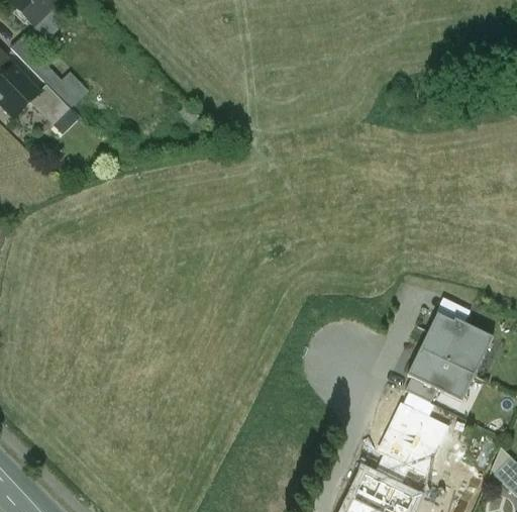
[(15,0),(12,3),(40,31),(58,15),(53,11),(64,0),(15,0)]
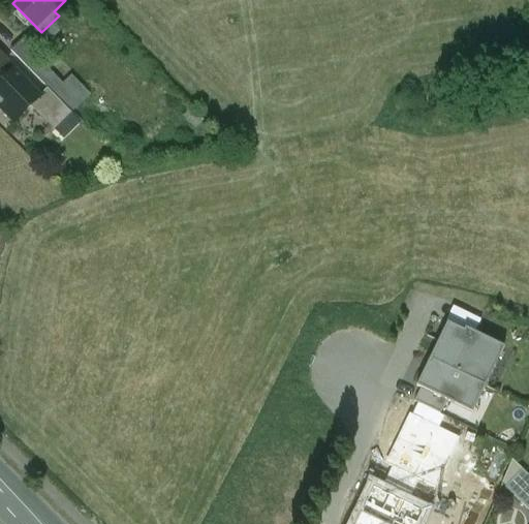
[(49,65),(21,37),(10,47),(38,75),(49,65)]
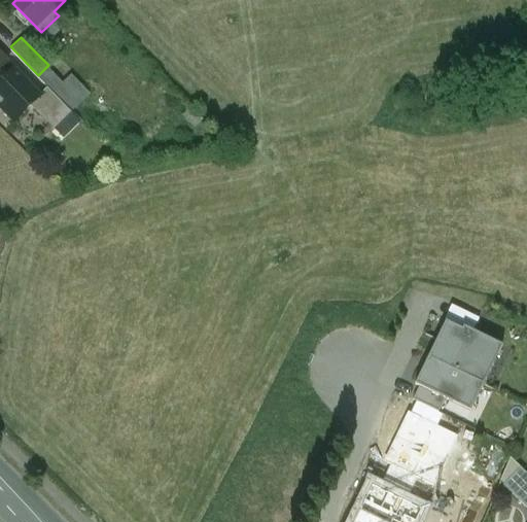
[(72,73),(65,81),(48,65),(38,75),(71,108),(91,89),(80,78),(78,79),(72,73)]
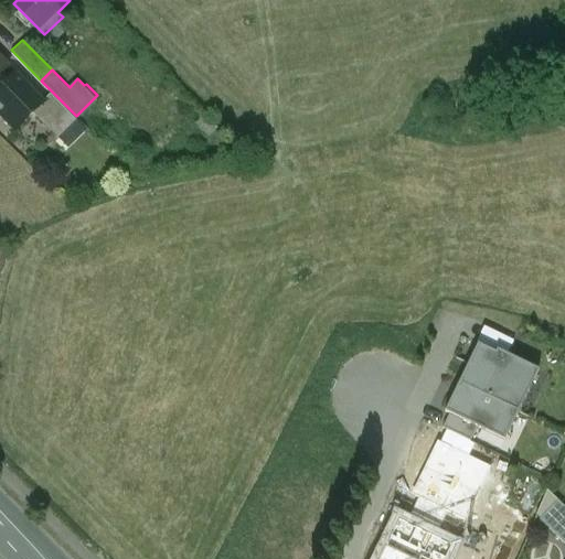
[(41,99),(14,73),(10,77),(3,77),(3,84),(0,86),(0,109),(16,126),(33,109),(42,100),(41,99)]
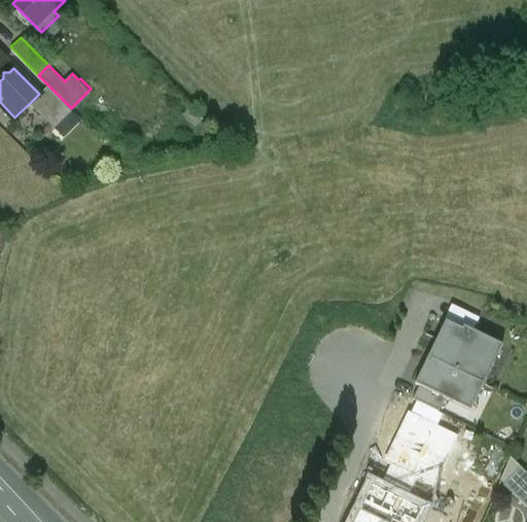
[(47,84),(38,93),(39,94),(31,102),(55,127),(72,109),(47,84)]
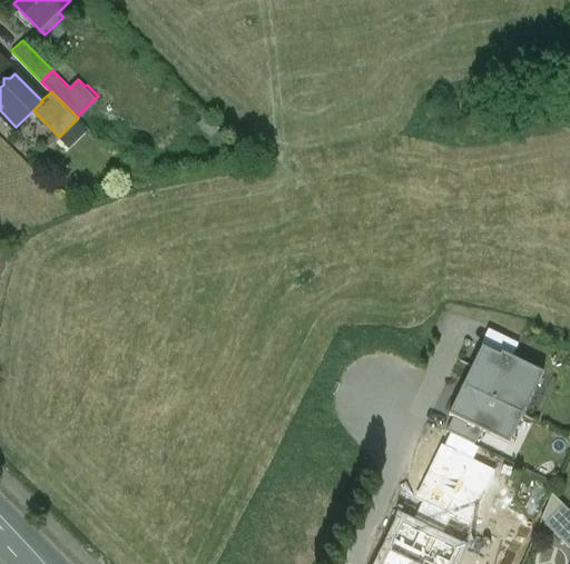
[(218,125),(205,112),(197,121),(210,132),(218,125)]
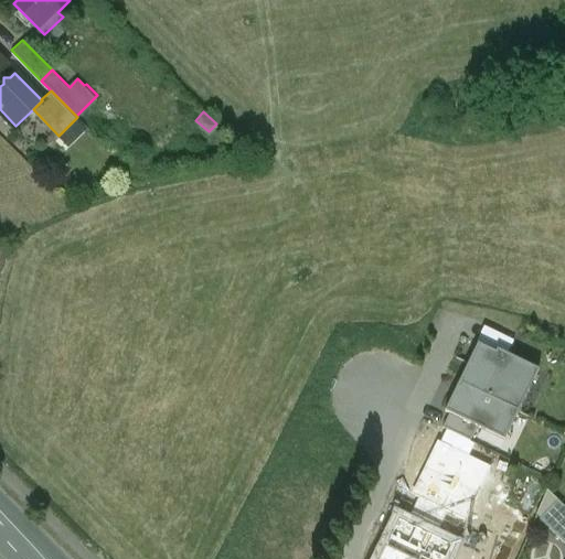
[(478,339),(445,408),(504,436),(537,366),(478,339)]
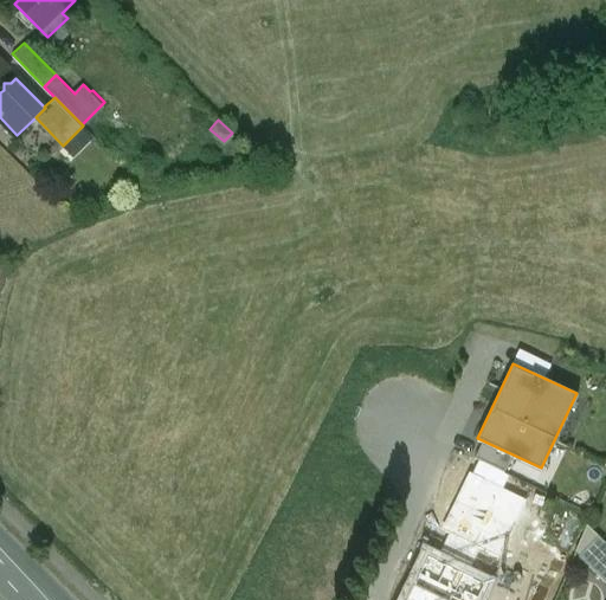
[(446,489),(419,599),(489,599),(509,517),(508,516),(510,504),(446,489)]
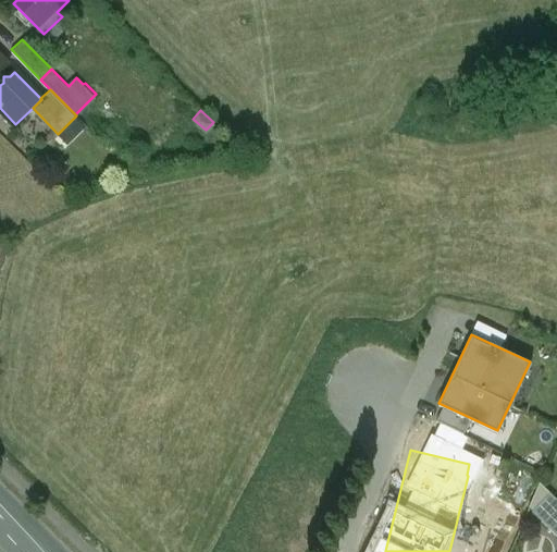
[(556,528),(556,490),(546,480),(527,501),(556,528)]
